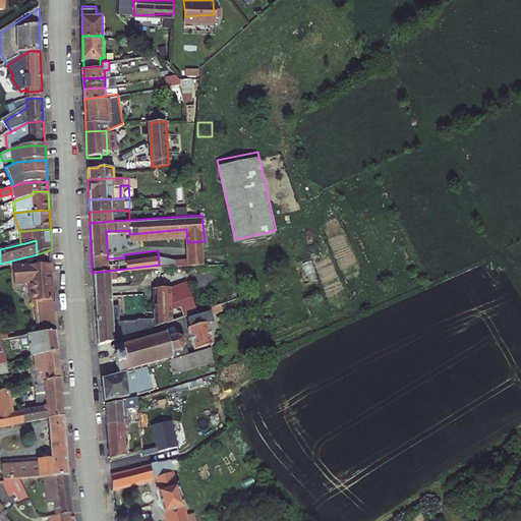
[(205,241),(187,242),(188,255),(206,253),(205,241)]
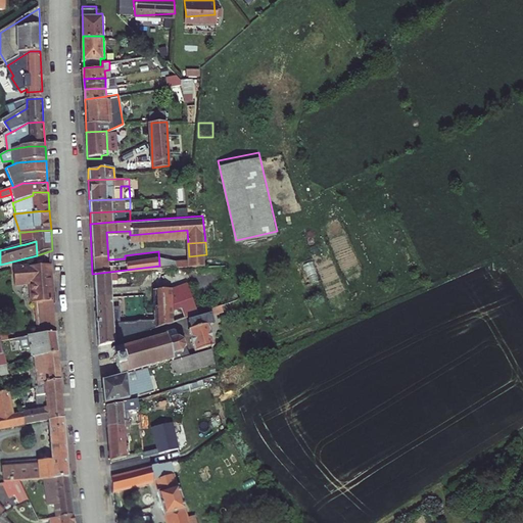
[(176,257),(158,251),(159,266),(169,265),(174,265),(177,265),(176,257)]
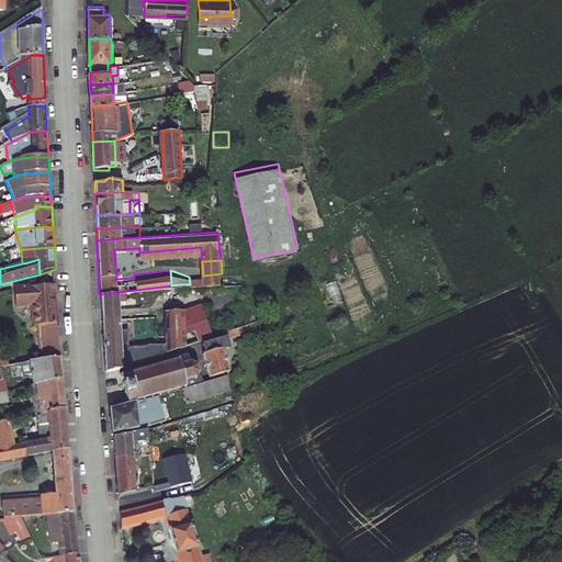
[(203,276),(189,277),(190,284),(223,282),(222,273),(203,276)]
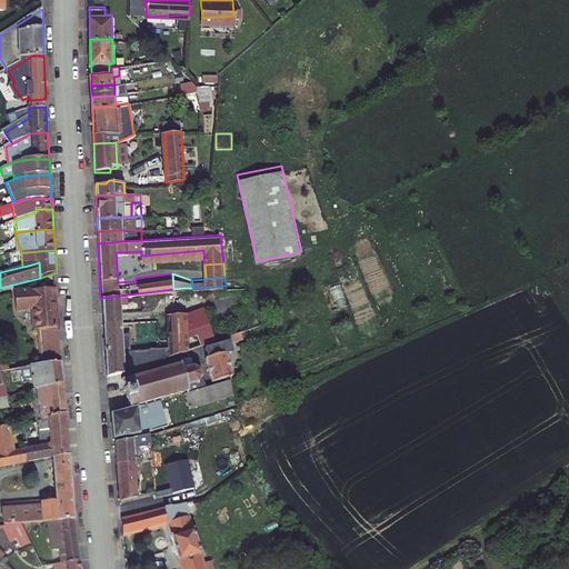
[(55,288),(16,291),(17,310),(33,308),(35,331),(41,330),(46,366),(61,363),(55,288)]
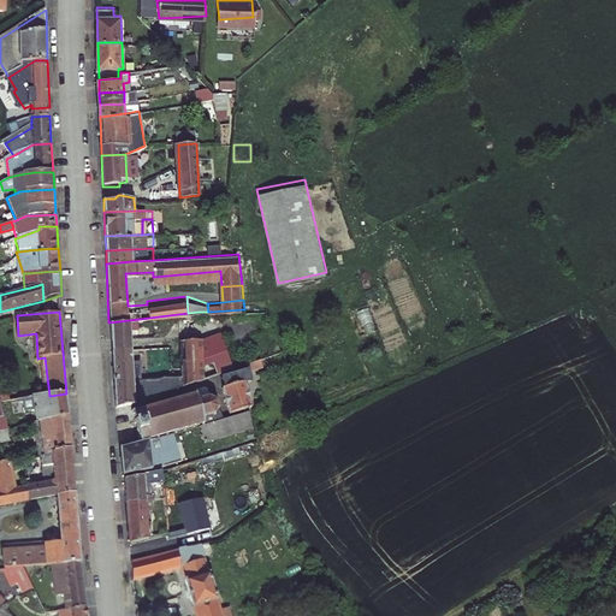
[(130,338),(129,320),(108,323),(110,339),(130,338)]
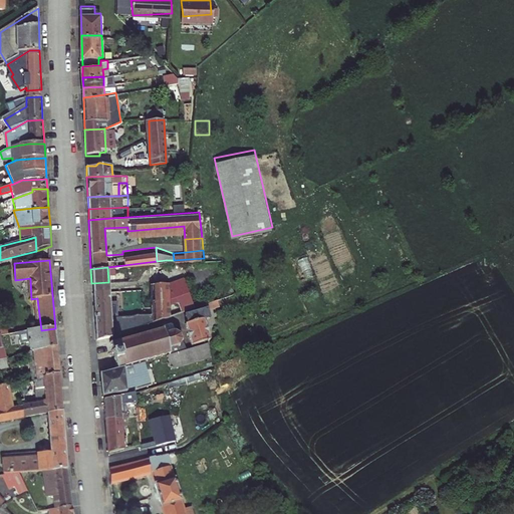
[(189,300),(181,277),(167,282),(168,314),(176,312),(191,306),(189,300)]
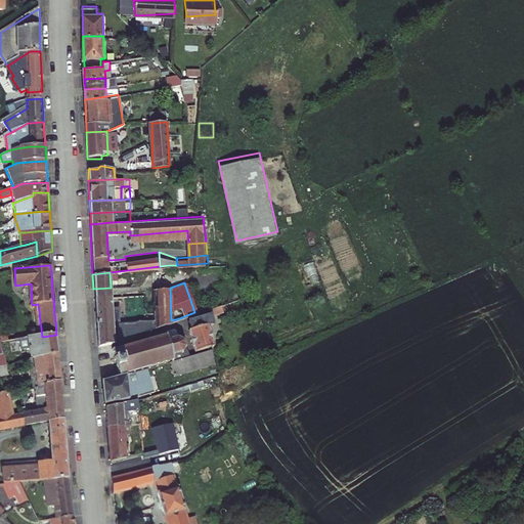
[(111,288),(93,289),(94,298),(111,297),(111,288)]
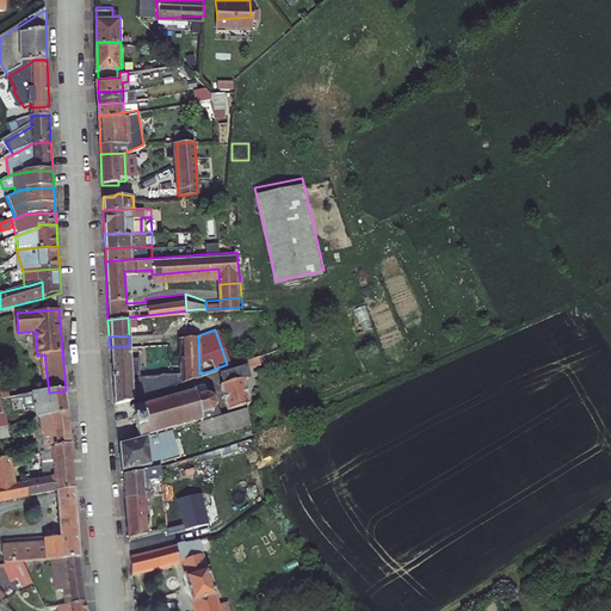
[(199,374),(198,335),(178,337),(179,369),(150,370),(150,372),(141,372),(131,372),(130,359),(130,356),(129,346),(110,347),(113,402),(139,396),(199,374)]
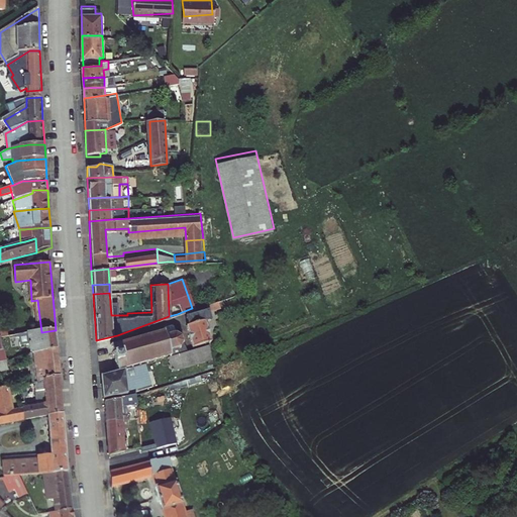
[(221,298),(208,302),(209,306),(191,312),(193,321),(188,323),(193,345),(213,339),(207,318),(214,315),(211,307),(223,303),(221,298)]
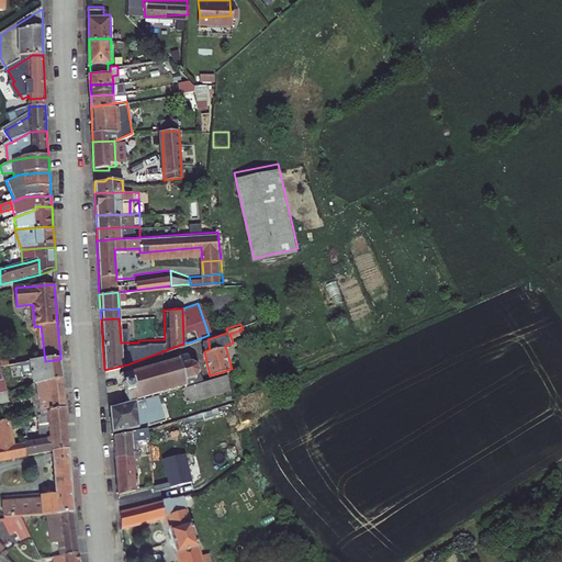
[(222,330),(220,324),(206,328),(209,335),(222,330)]
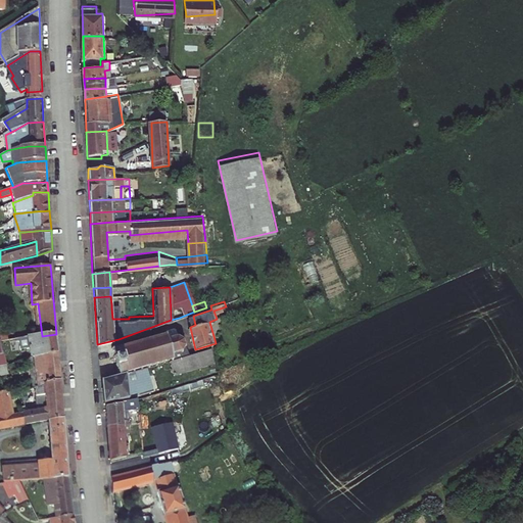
[(112,319),(121,319),(120,304),(111,304),(111,307),(112,319)]
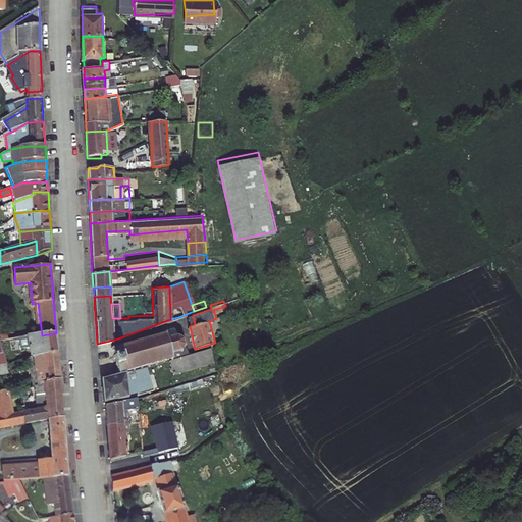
[(165,331),(110,346),(117,373),(147,365),(173,358),(189,354),(184,332),(180,331),(177,332),(176,327),(172,326),(165,329),(165,331)]
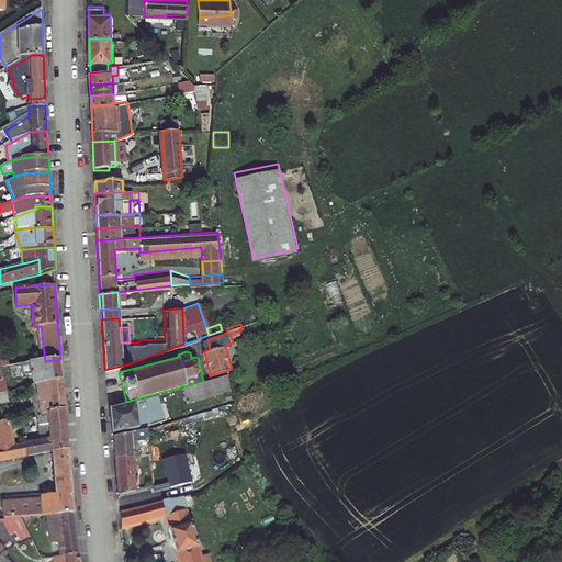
[(62,370),(60,359),(45,361),(46,372),(62,370)]
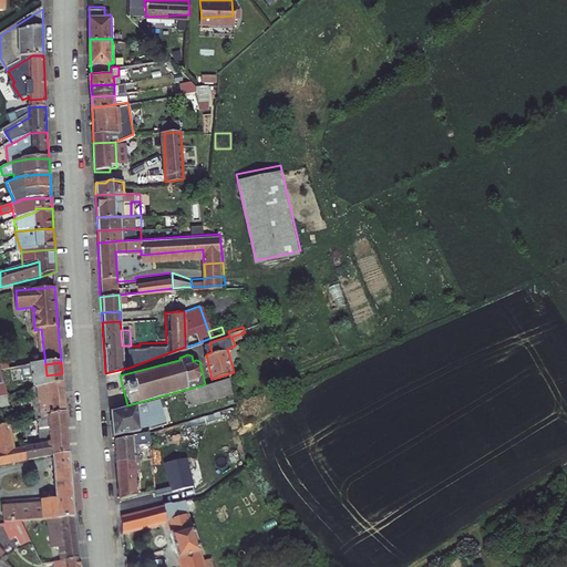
[(62,384),(62,373),(47,375),(45,364),(30,367),(33,390),(62,384)]
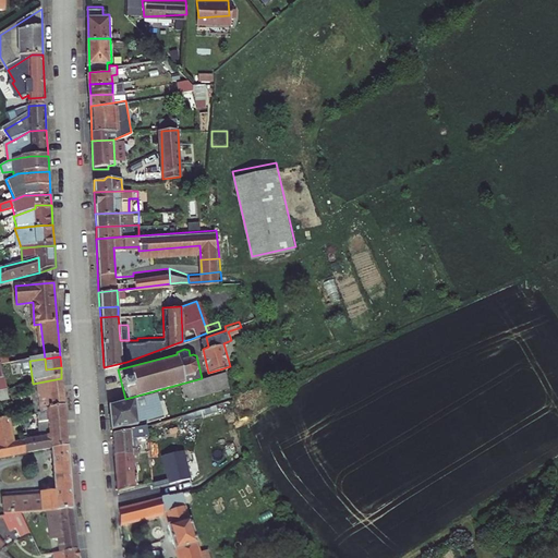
[(202,378),(185,383),(189,398),(231,387),(228,371),(202,378)]
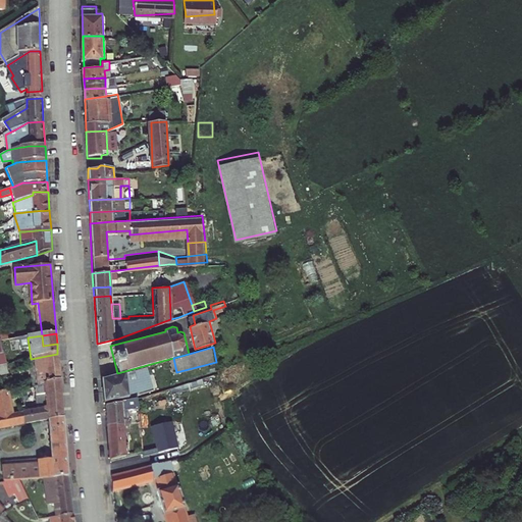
[(60,380),(57,354),(31,359),(35,385),(60,380)]
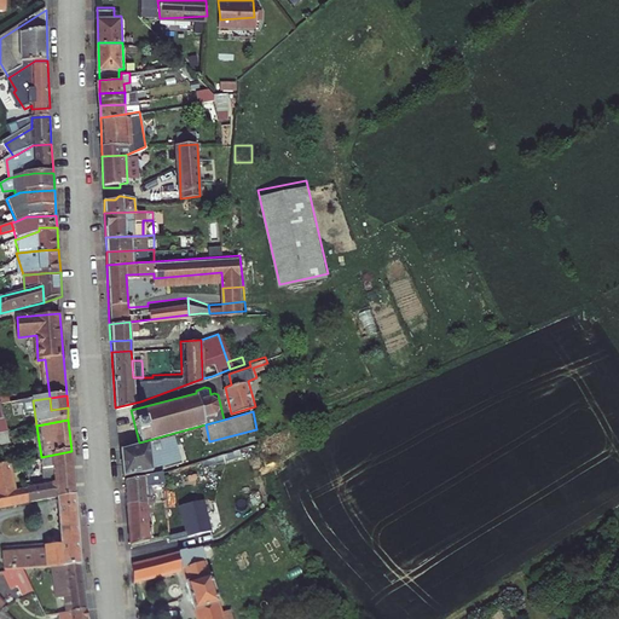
[(181,461),(174,433),(139,443),(117,449),(120,479),(181,461)]
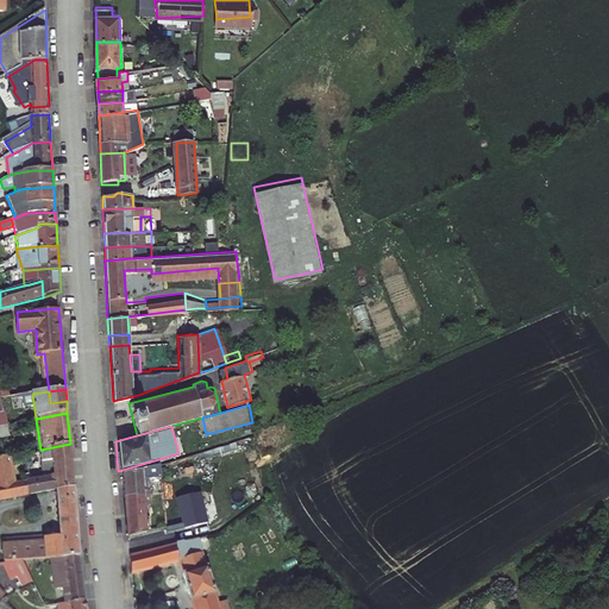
[(73,471),(70,444),(41,450),(39,450),(39,462),(52,459),(54,472),(54,476),(69,475),(69,471),(73,471)]
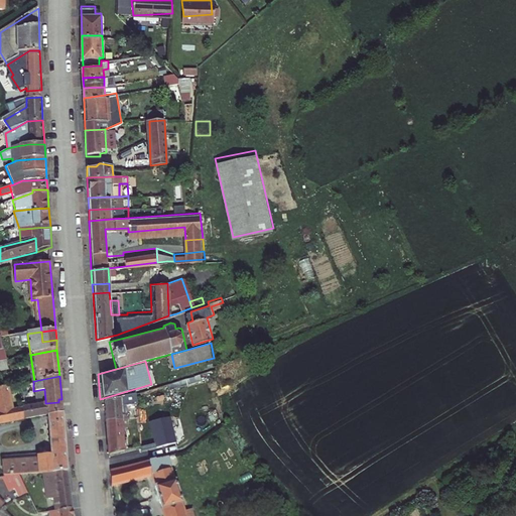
[(0,422),(24,419),(23,411),(20,411),(20,408),(13,408),(8,386),(0,387),(0,422)]
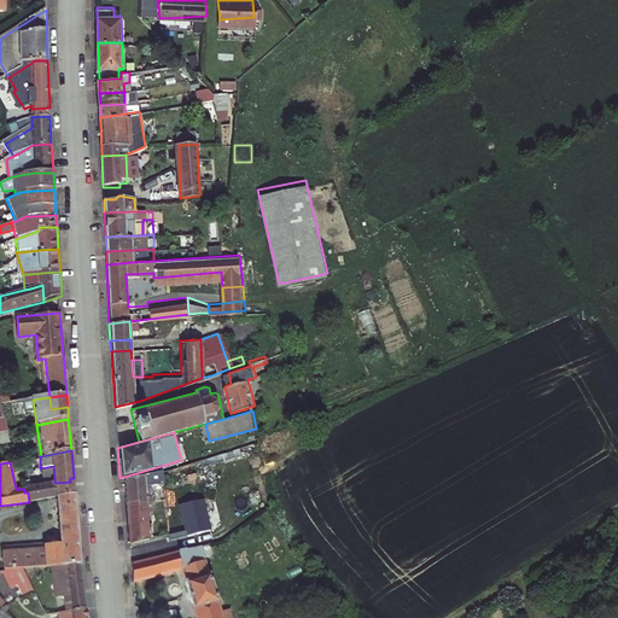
[(155,472),(122,481),(124,505),(144,501),(144,497),(146,496),(145,487),(157,485),(155,472)]
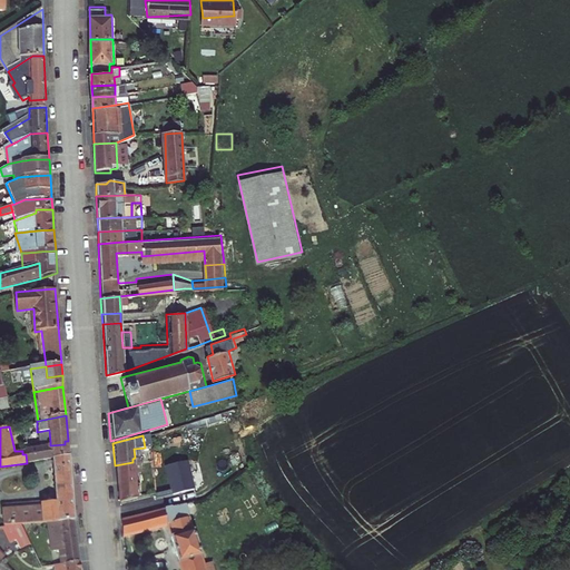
[(69,457),(68,441),(65,441),(65,444),(50,445),(51,460),(69,457)]
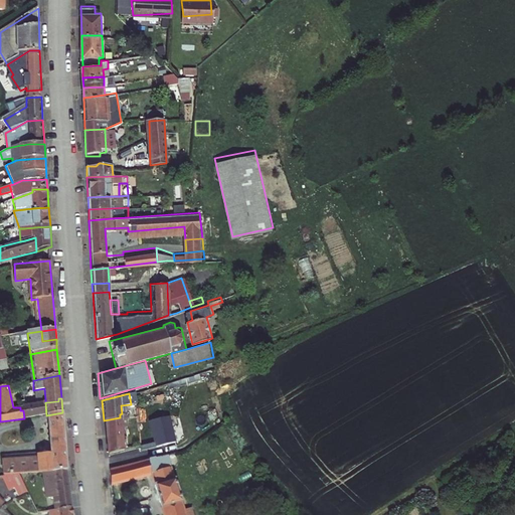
[(24,418),(46,415),(45,402),(45,399),(19,401),(20,407),(23,406),(23,410),(24,418)]
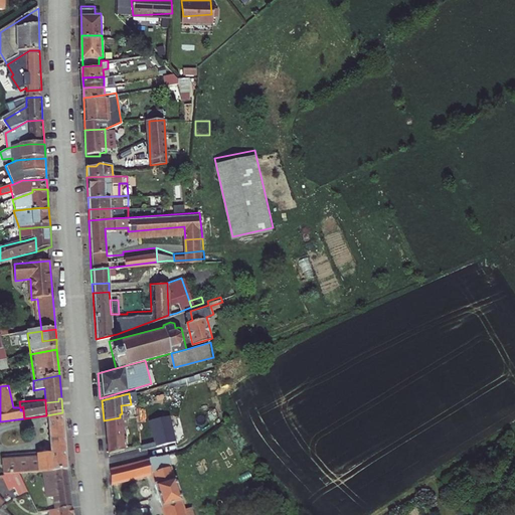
[(67,470),(62,412),(46,415),(51,457),(38,459),(14,461),(15,474),(19,474),(46,472),(67,470)]
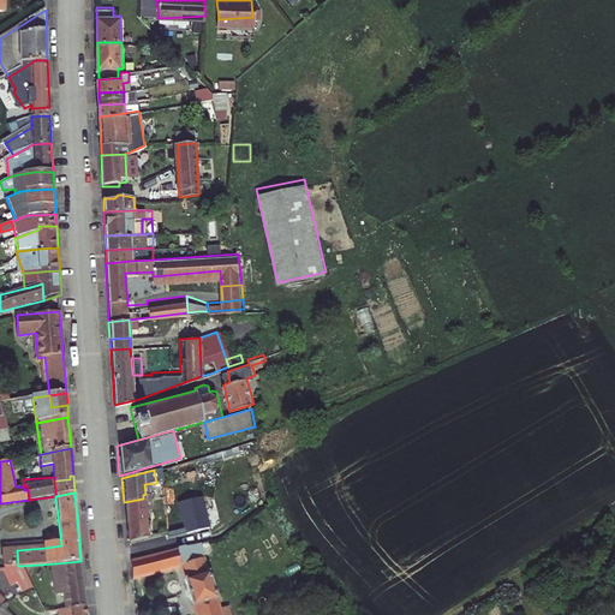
[(149,497),(145,494),(143,495),(143,499),(124,502),(127,544),(149,538),(147,521),(150,520),(149,512),(150,512),(149,497)]
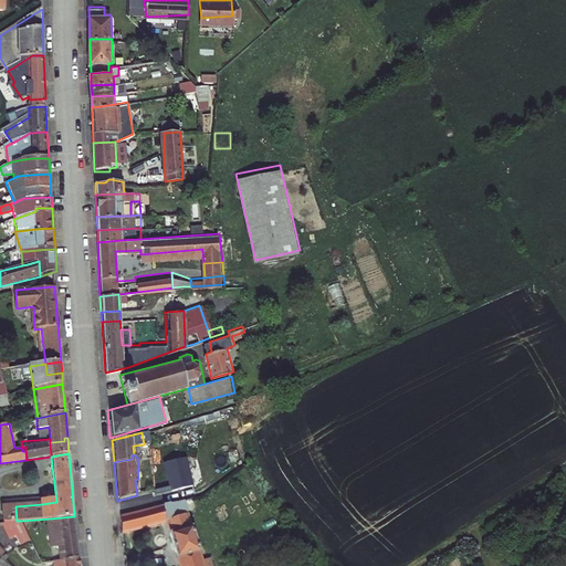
[(14,501),(1,503),(2,506),(2,515),(7,514),(7,506),(16,506),(14,501)]
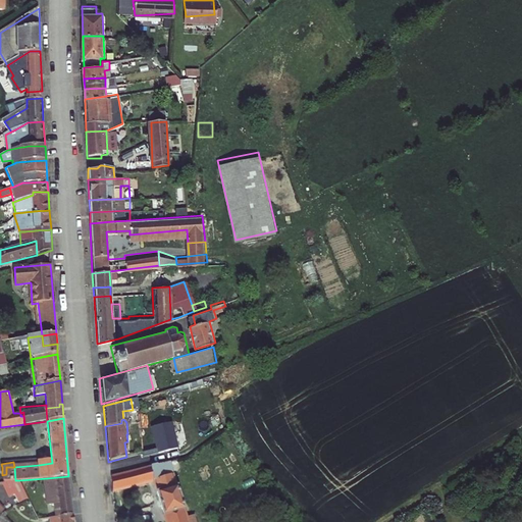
[(156,466),(110,478),(111,493),(153,482),(160,480),(159,477),(156,466)]
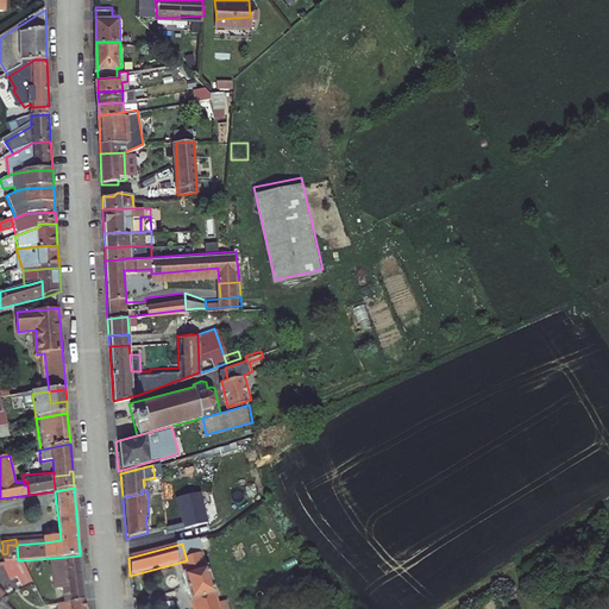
[(5,564),(18,560),(17,545),(7,545),(7,553),(2,554),(4,564),(5,564)]
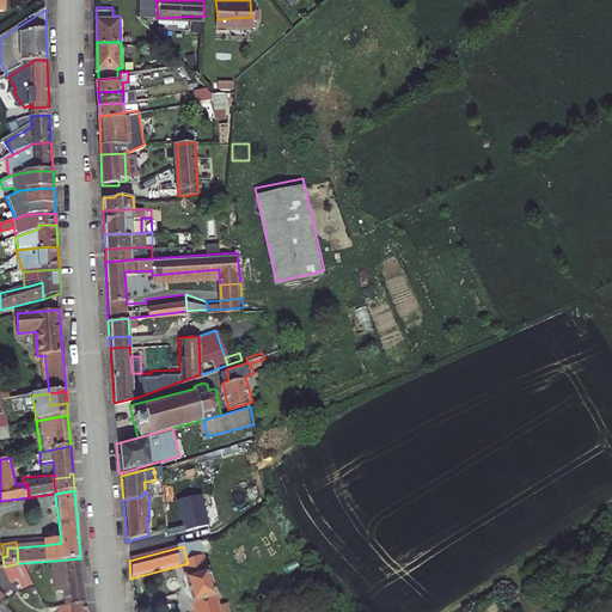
[(202,556),(187,560),(188,563),(179,565),(193,611),(226,611),(224,603),(216,605),(202,556)]
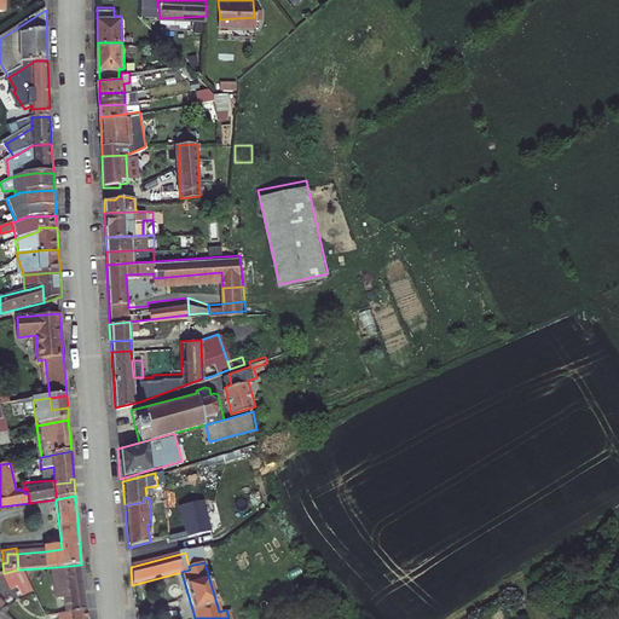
[(87,608),(81,565),(56,567),(59,594),(69,593),(70,606),(62,607),(62,609),(64,608),(65,611),(87,608)]
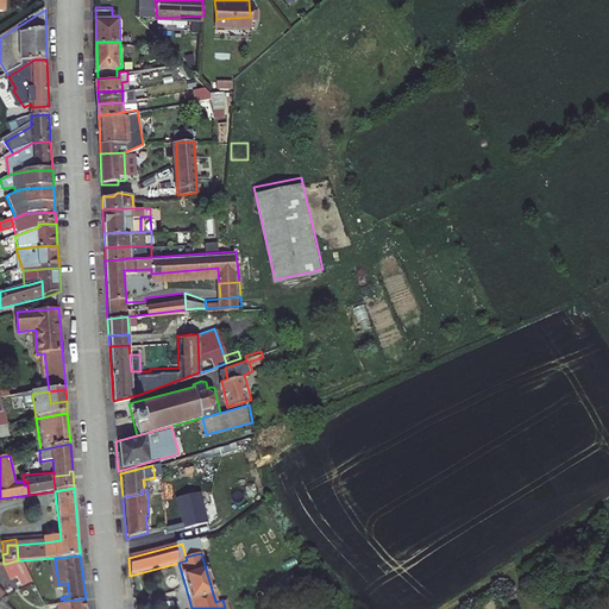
[(18,560),(5,564),(11,581),(18,578),(20,586),(31,583),(23,560),(18,560)]
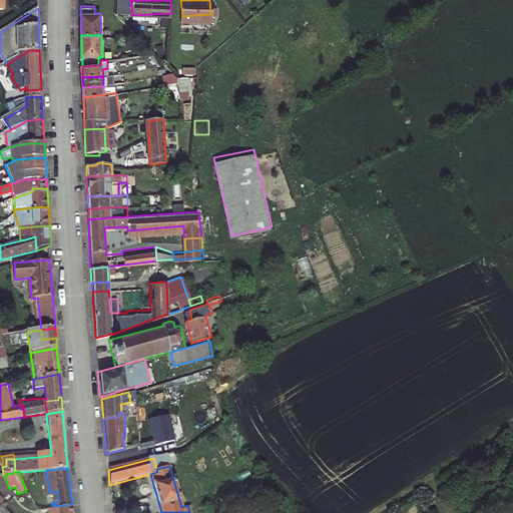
[(72,512),(72,504),(54,506),(54,512),(72,512)]
